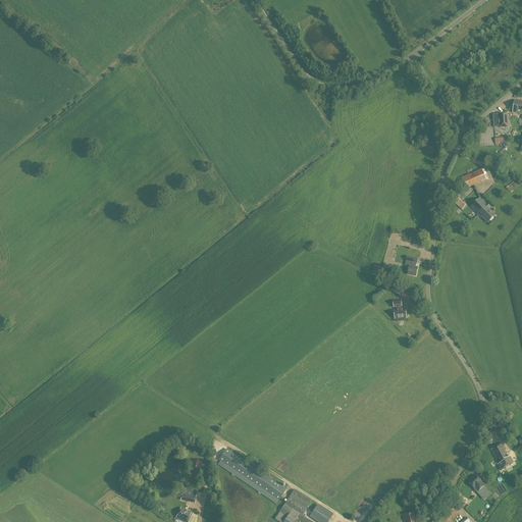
[(521,101),(515,100),(513,113),(521,114),(521,101)]
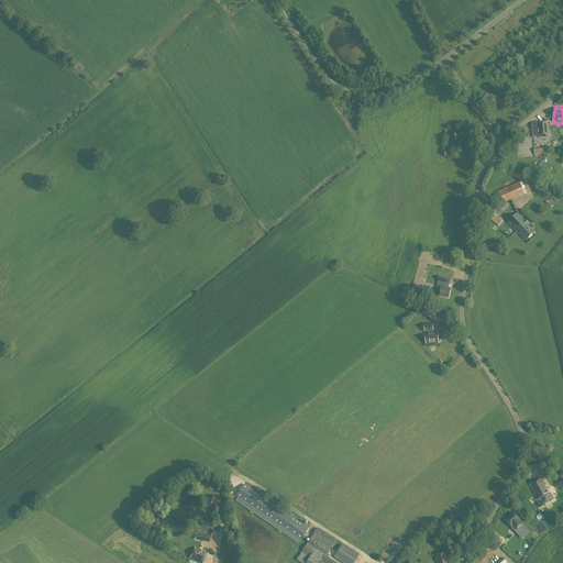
[(538,123),(532,124),(533,138),(539,136),(539,139),(549,138),(548,128),(548,122),(538,122),(538,123)]
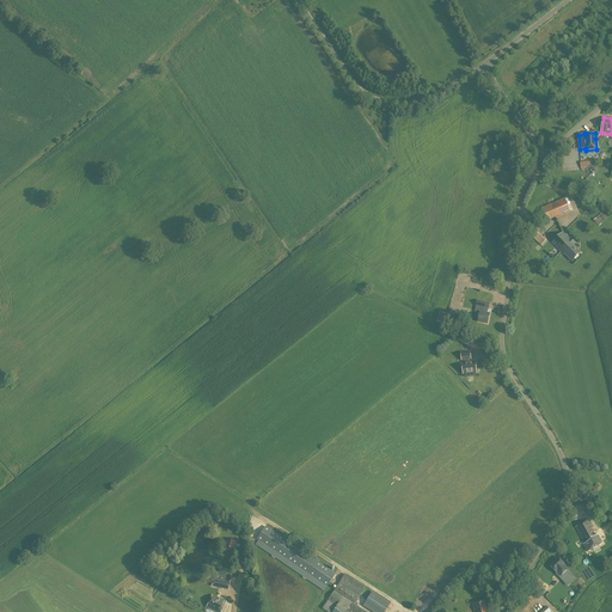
[(545,222),(555,218),(550,204),(540,208),(545,222)]
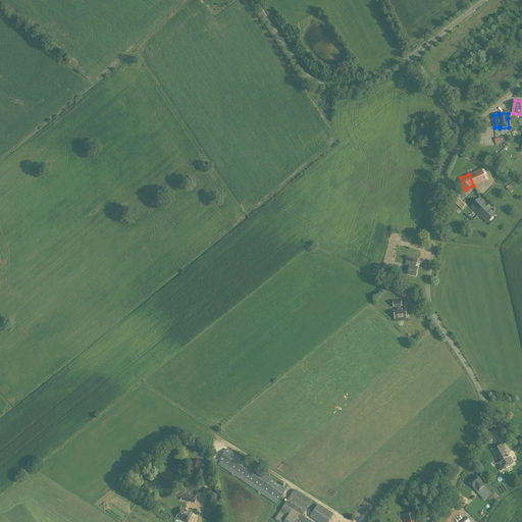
[(483,205),(485,203),(480,199),(471,207),(478,215),(482,211),(481,210),(485,207),(483,205)]
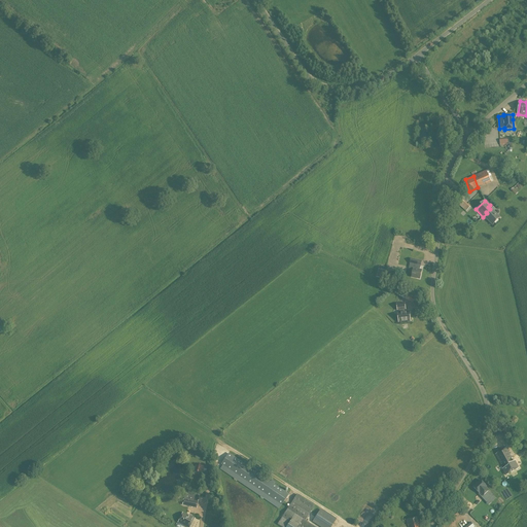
[(487,213),(483,217),(485,219),(486,218),(492,225),(500,218),(494,211),(495,210),(491,206),(490,205),(488,207),(490,209),(486,212),(487,213)]
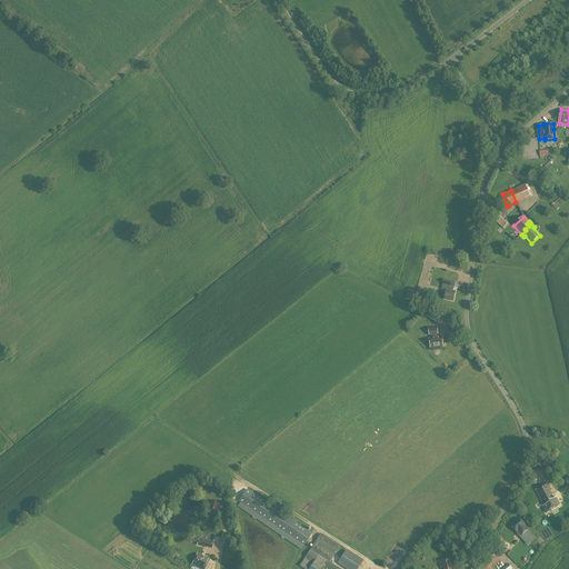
[(453,301),(456,292),(453,291),(455,287),(450,286),(451,280),(443,279),(442,285),(441,290),(446,291),(443,299),(453,301)]
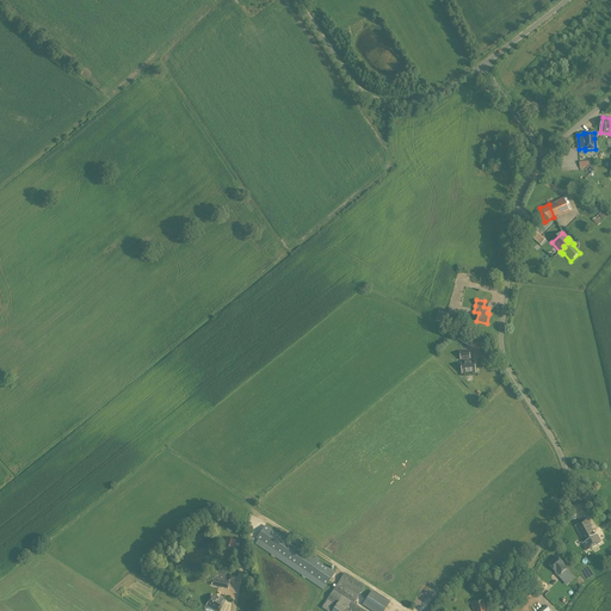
[(444,323),(448,314),(439,312),(436,321),(444,323)]
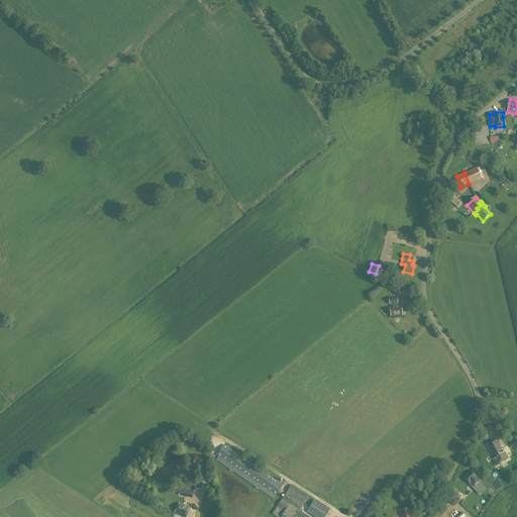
[(397,307),(397,304),(398,304),(397,298),(390,298),(390,304),(392,304),(392,307),(391,307),(391,316),(402,315),(402,306),(397,307)]
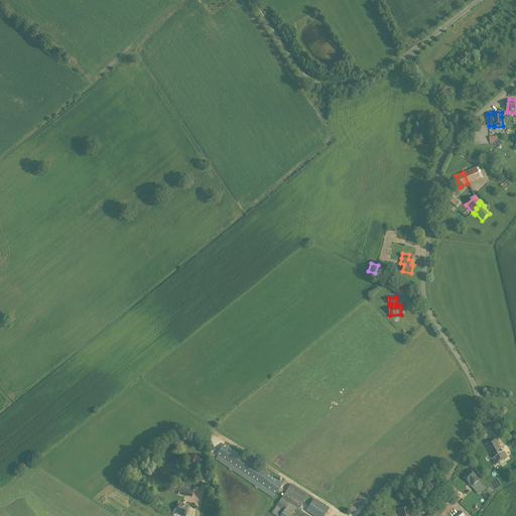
[(503,452),(496,438),(485,444),(493,459),(492,460),(496,466),(508,459),(504,452),(503,452)]
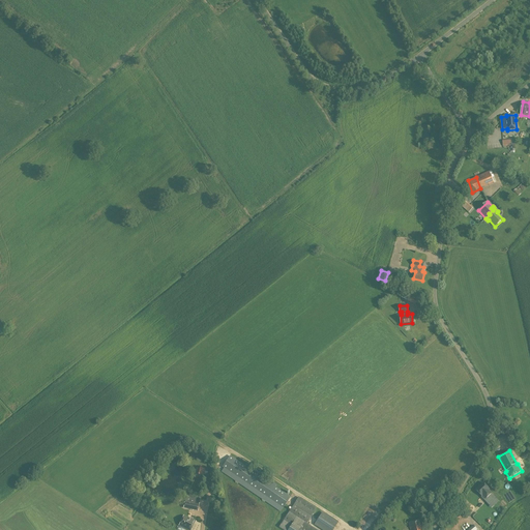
[(244,466),(230,455),(222,467),(238,478),(236,480),(239,482),(241,480),(264,496),(263,498),(266,500),(268,498),(283,508),(291,497),(275,487),(276,486),(273,482),(272,484),(247,468),(249,466),(246,464),(244,466)]
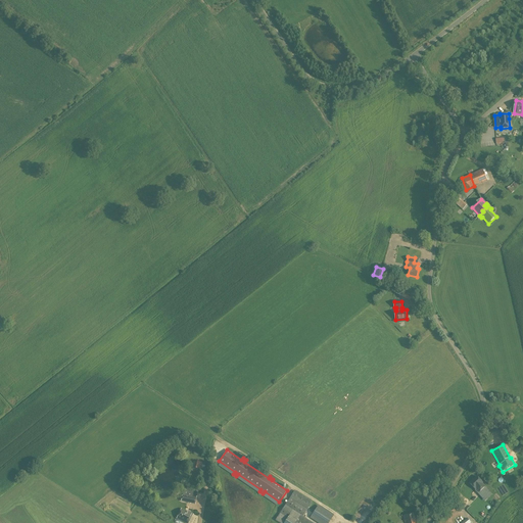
[(488,494),(483,488),(480,485),(483,483),(477,476),(469,483),(475,489),(475,490),(478,493),(483,498),(488,494)]
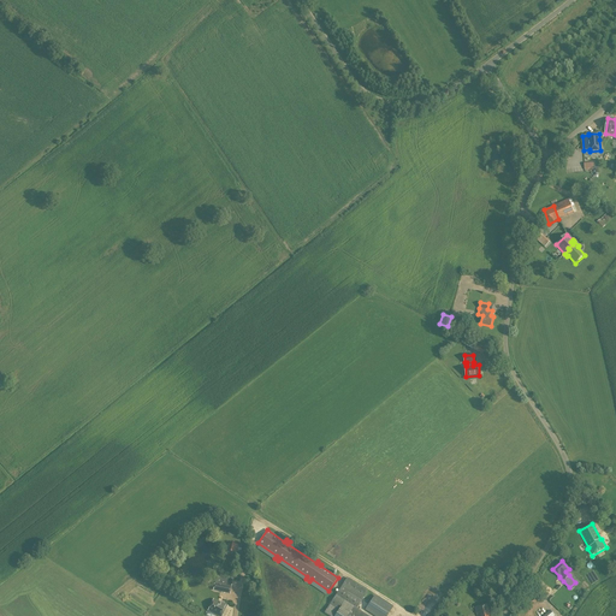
[(368,615),(356,609),(367,591),(347,578),(336,594),(324,612),(329,615),(368,615)]
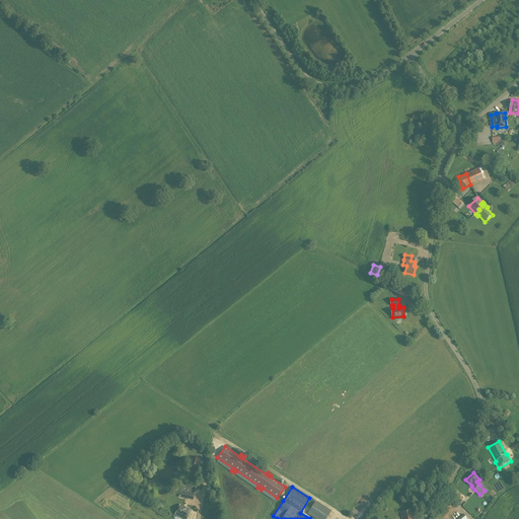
[(194,501),(195,495),(180,492),(179,498),(194,501)]
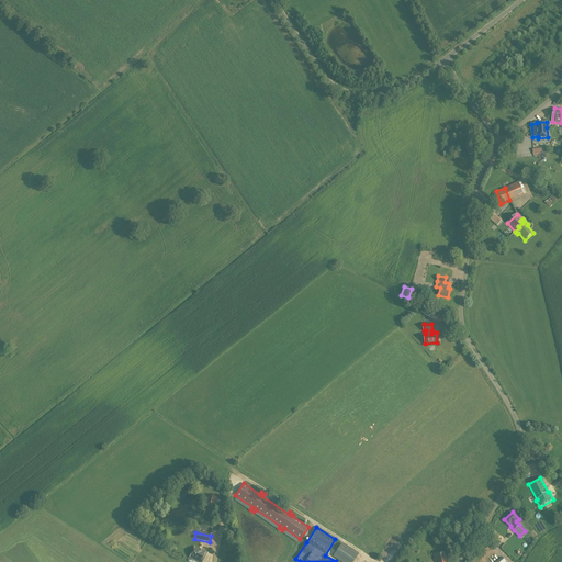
[(341,561),(352,561),(358,554),(341,543),(333,557),(341,561)]
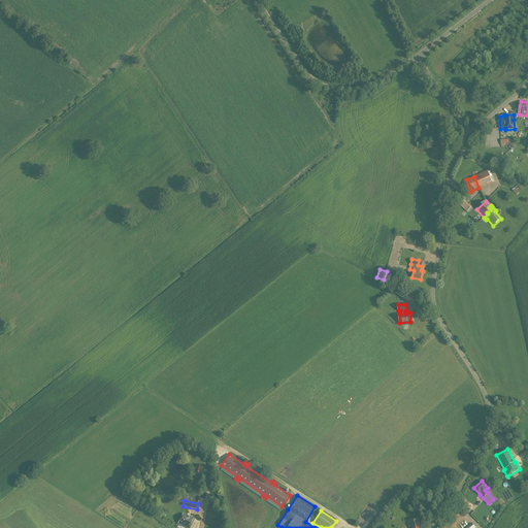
[(189,517),(183,514),(178,524),(187,527),(190,527),(195,519),(189,516),(189,517)]
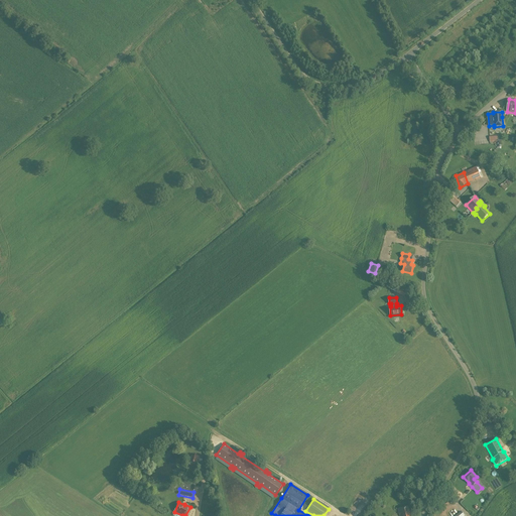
[(400,515),(411,515),(411,512),(412,512),(410,506),(398,510),(400,514),(400,515)]
